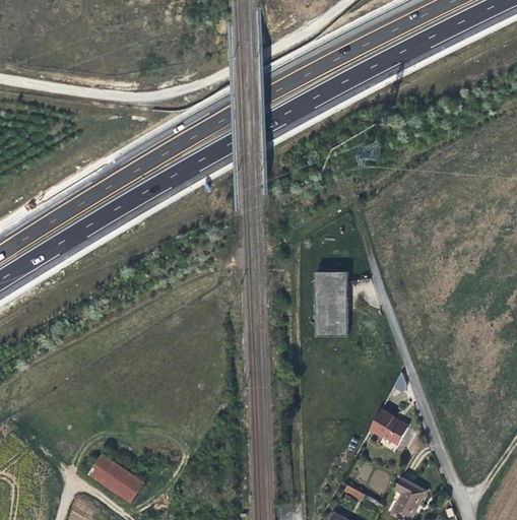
[(345,337),(346,272),(314,272),(314,336),(345,337)]
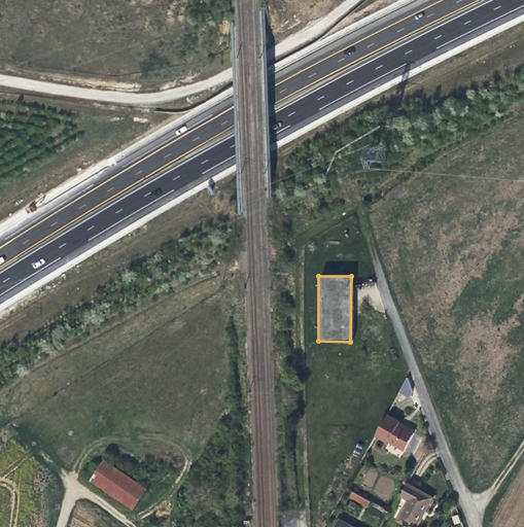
[(402,451),(412,433),(406,430),(399,426),(399,427),(395,425),(397,422),(384,415),(373,434),(386,443),(386,442),(402,451)]
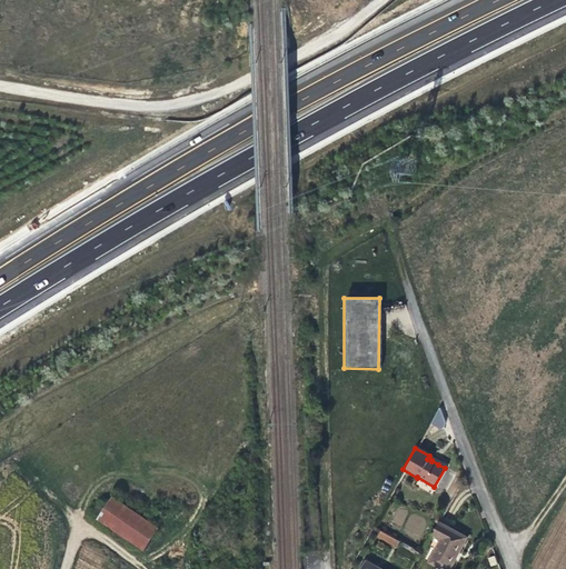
[(429,495),(434,487),(417,477),(417,478),(413,486),(429,495)]
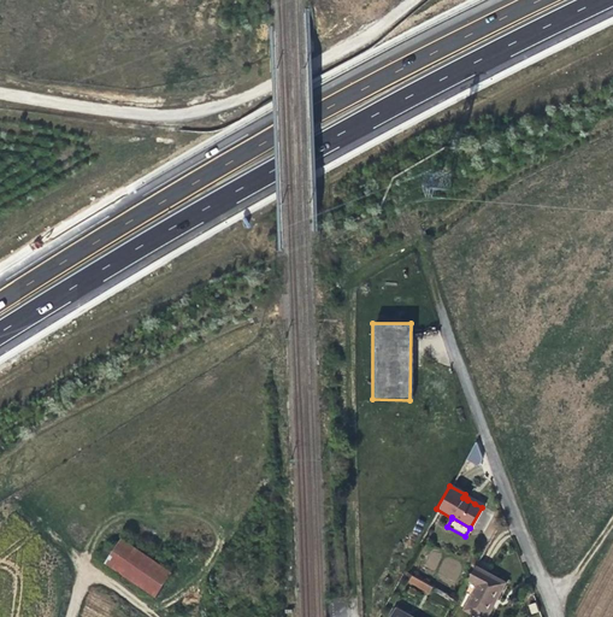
[(153,595),(169,569),(122,540),(106,564),(153,595)]
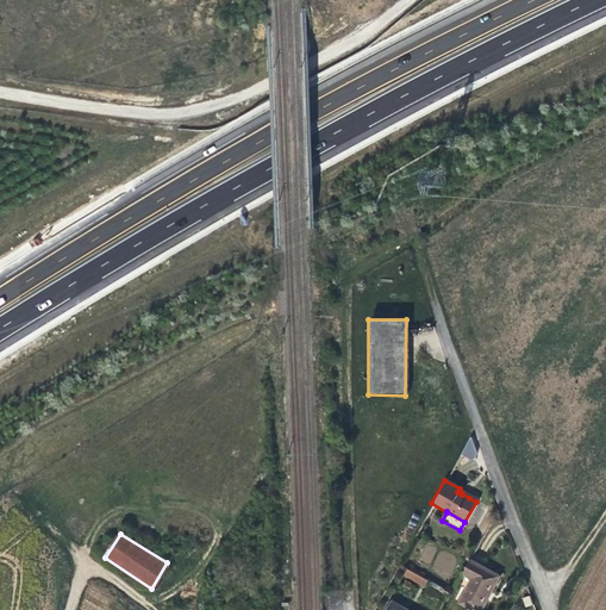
[(479,609),(480,609),(498,577),(482,567),(468,560),(462,572),(472,578),(457,602),(472,609),(479,609)]
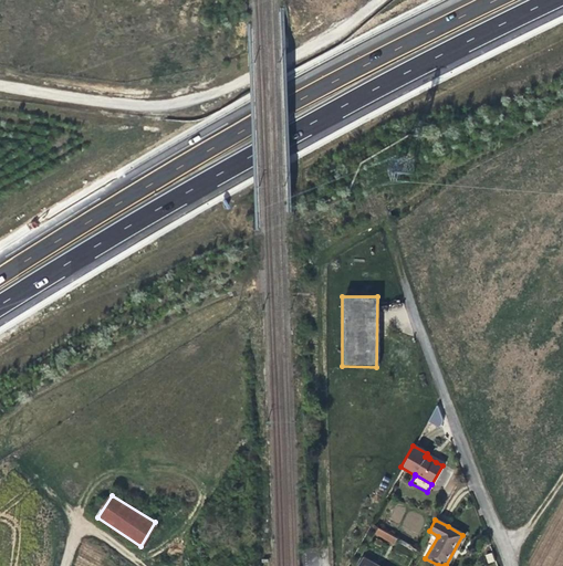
[(395,538),(377,528),(374,534),(392,544),(395,538)]
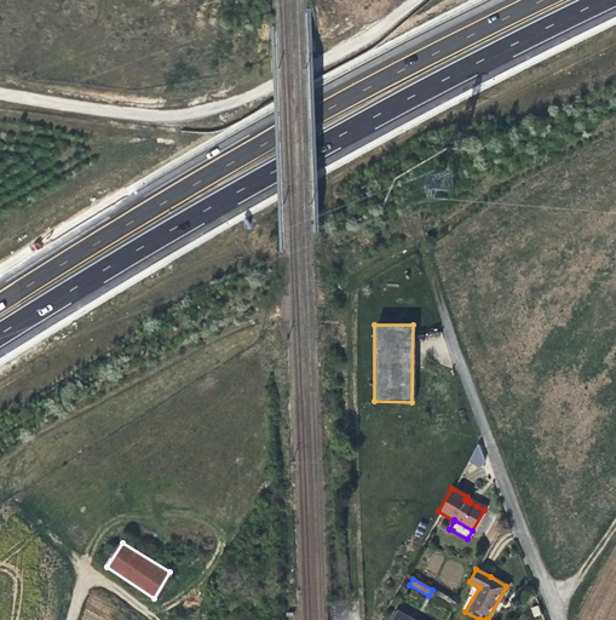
All buildings are outlined.
